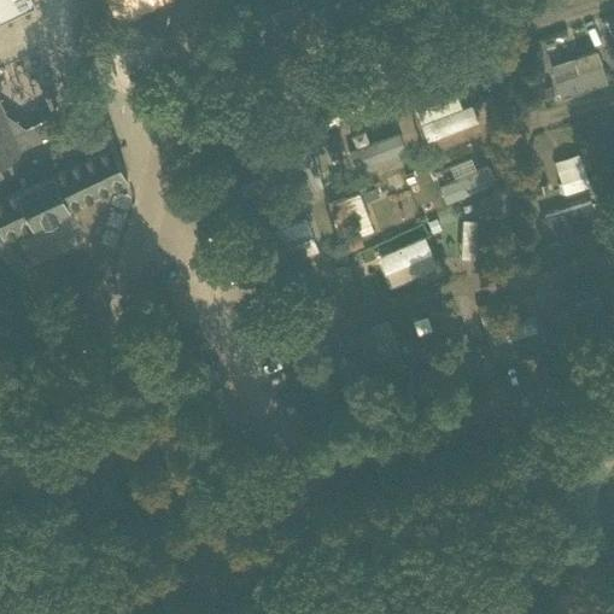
[(0,0),(0,27),(40,9),(36,1),(36,0),(0,0)]
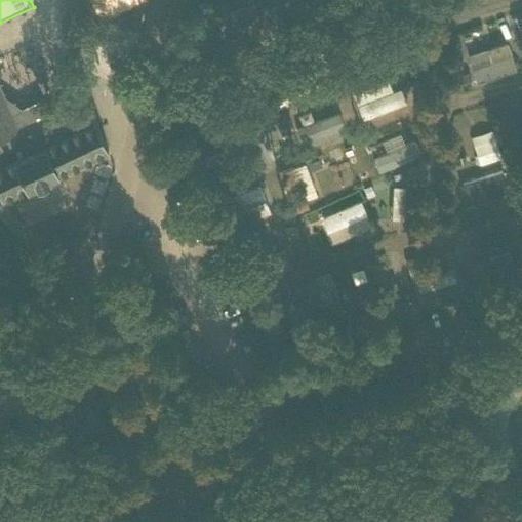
[(510,44),(468,54),(475,82),(517,72),(510,44)]
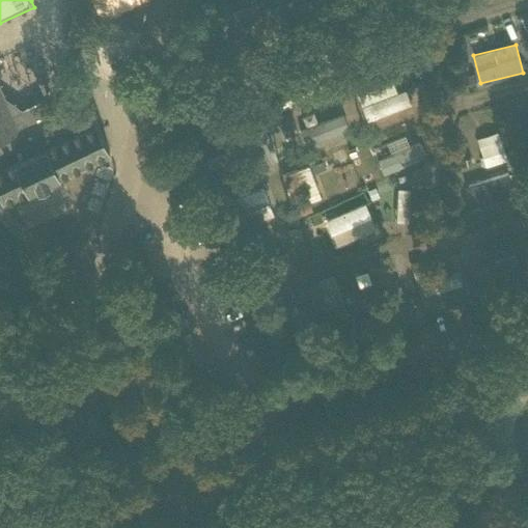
[(283,108),(323,91),(316,78),(277,94),(283,108)]
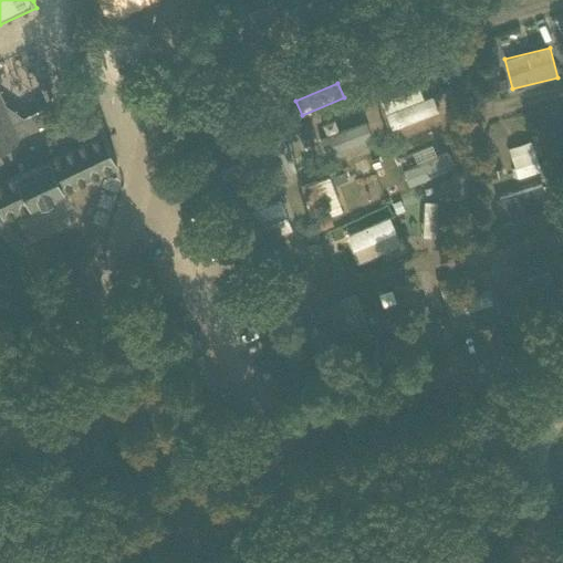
[(420,89),(382,101),(392,131),(429,118),(420,89)]
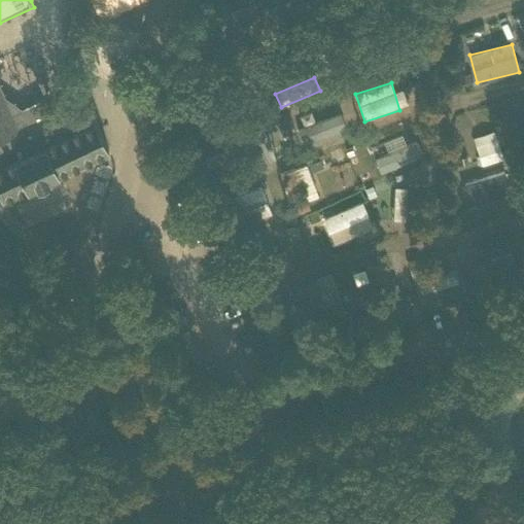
[(0,83),(0,187),(6,202),(50,181),(51,181),(53,180),(112,153),(98,125),(97,125),(85,101),(49,117),(43,103),(25,112),(7,101),(0,83)]
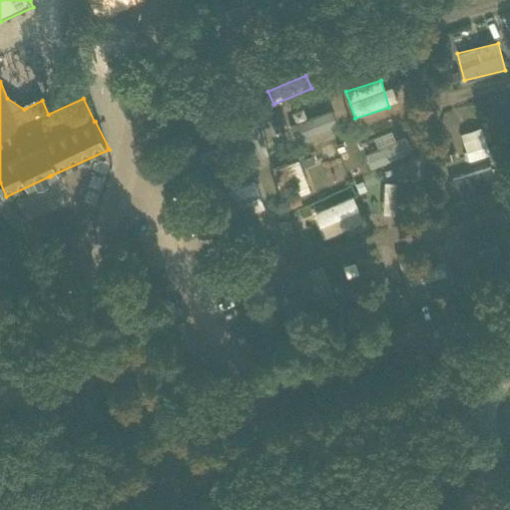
[(471,162),(492,154),(482,128),(461,136),(471,162)]
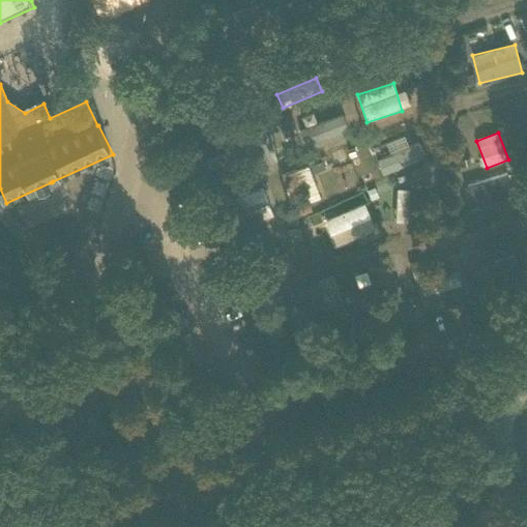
[(418,143),(377,160),(383,176),(426,158),(418,143)]
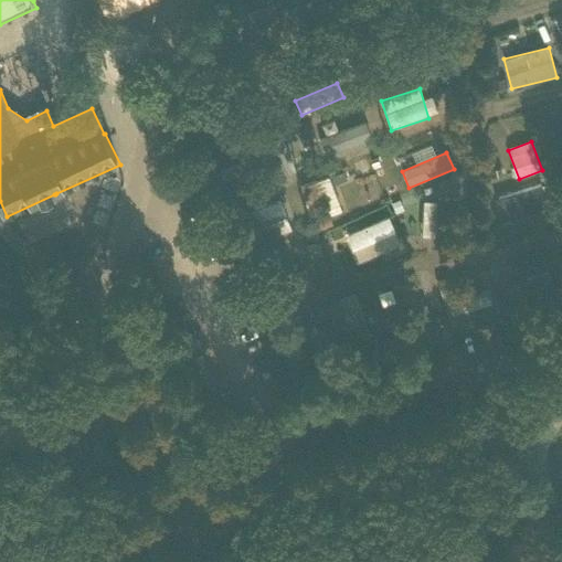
[(507,173),(497,176),(499,187),(509,184),(507,173)]
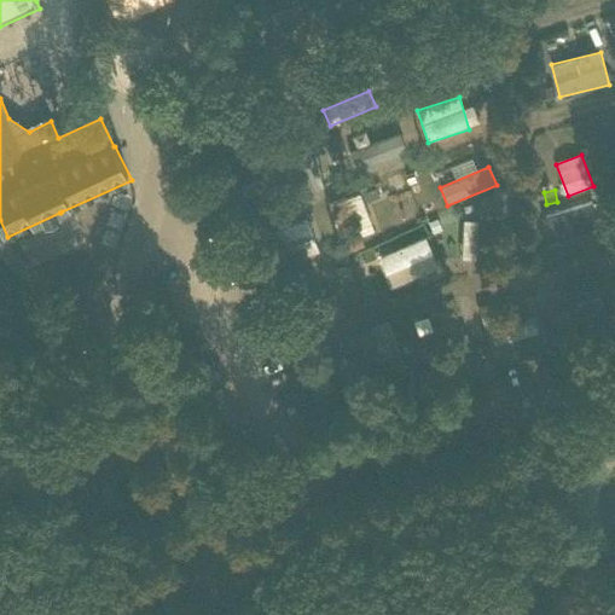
[(376,191),(366,193),(371,228),(381,227),(376,191)]
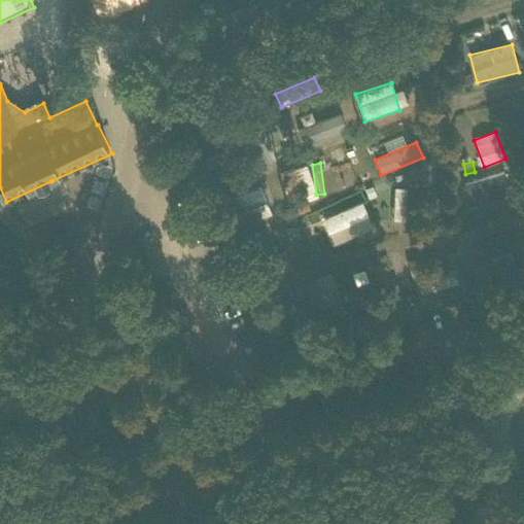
[(307,166),(277,177),(290,214),(320,204),(307,166)]
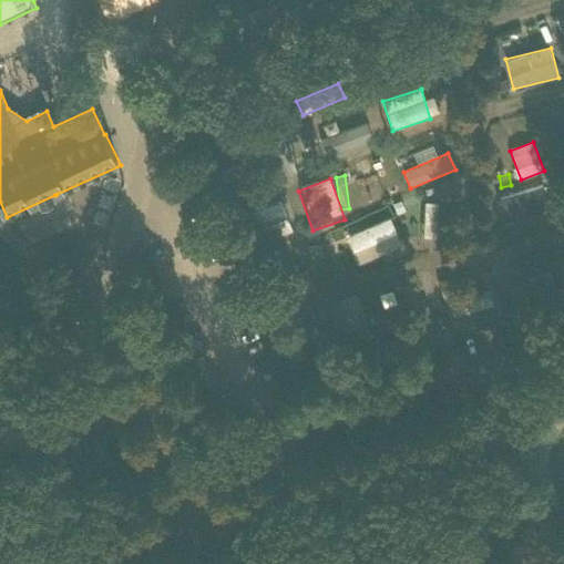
[(495,202),(499,216),(509,214),(512,226),(535,218),(527,192),(495,202)]
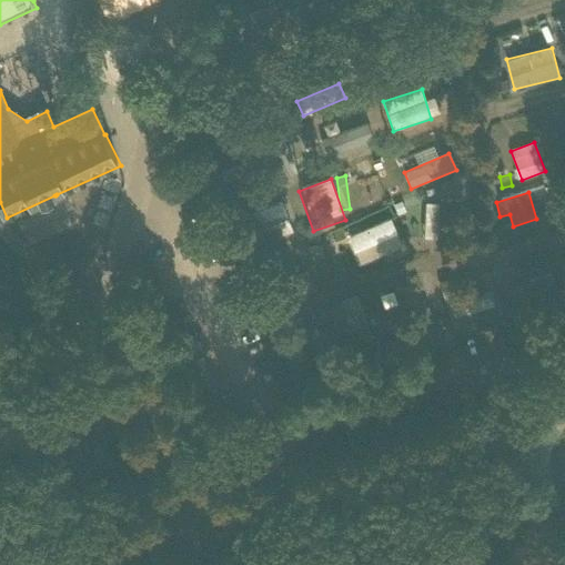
[(393,260),(406,254),(391,218),(349,235),(360,264),(390,252),(393,260)]
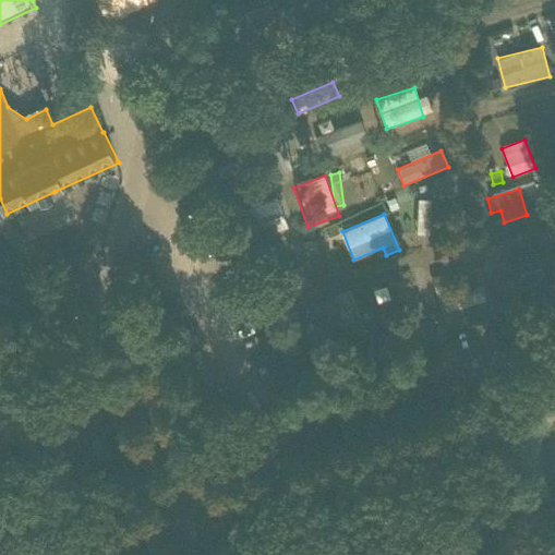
[(306,268),(279,270),(280,282),(263,284),(264,293),(308,291),(306,268)]
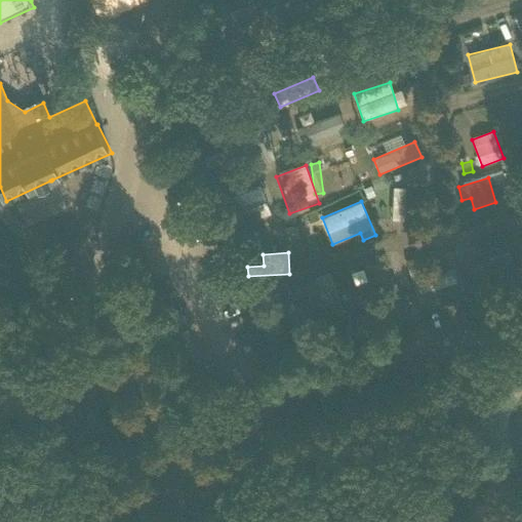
[(483,280),(508,273),(503,255),(478,263),(483,280)]
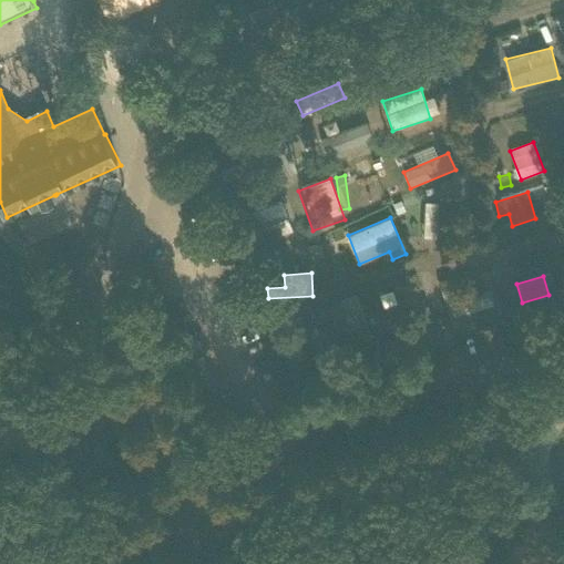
[(455,282),(442,285),(444,294),(458,290),(455,282)]
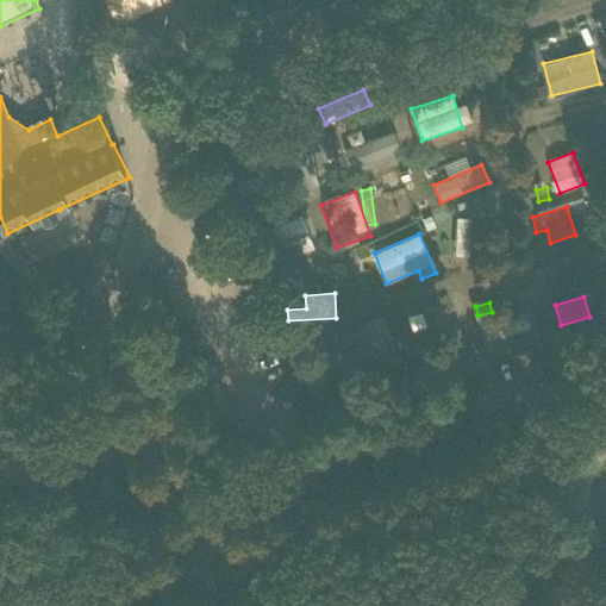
[(528,313),(482,325),(492,358),(537,345),(528,313)]
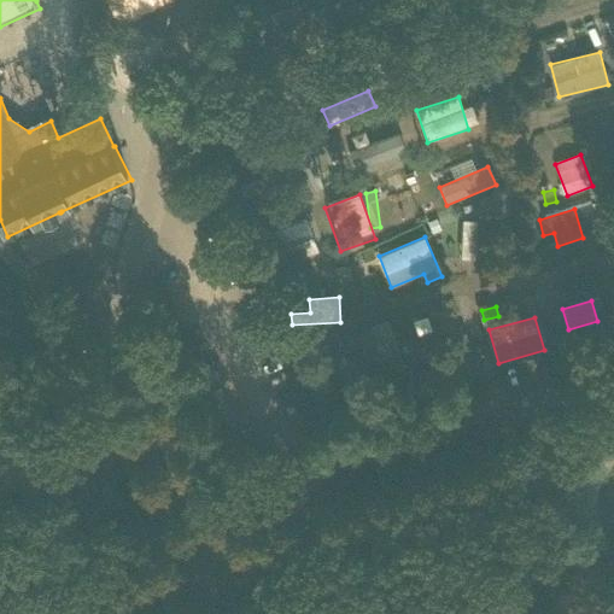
[(613,352),(601,356),(603,367),(613,364),(613,352)]
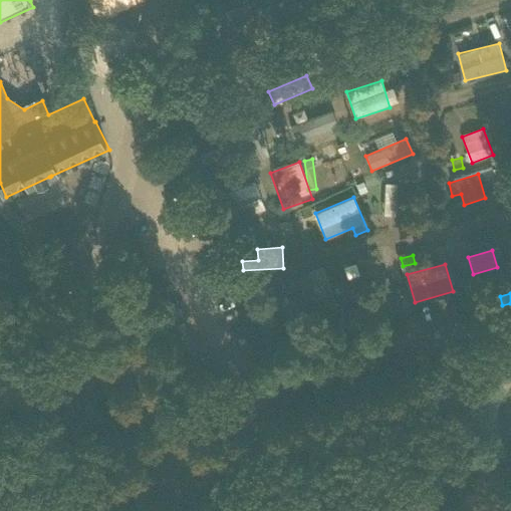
[(484,301),(473,305),(476,314),(487,311),(484,301)]
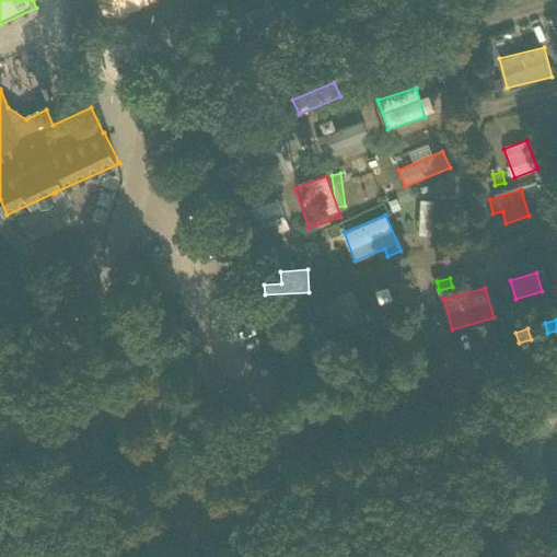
[(387,331),(374,335),(379,347),(392,341),(387,331)]
